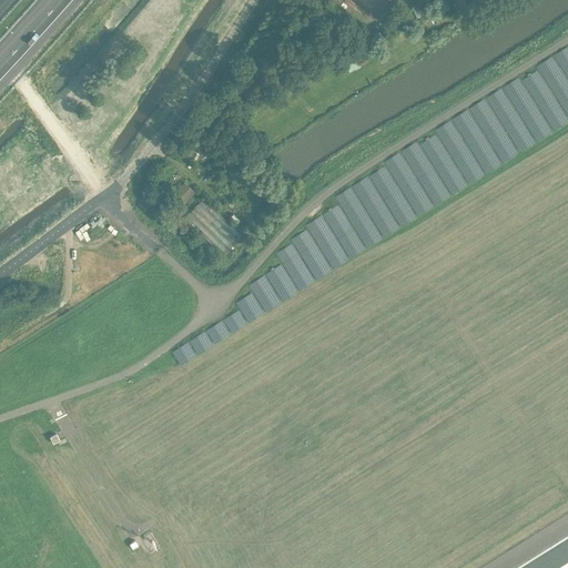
[(328,0),(343,10),(350,0),(328,0)]
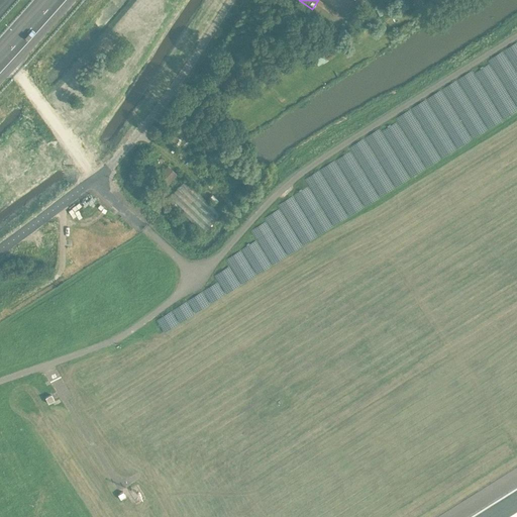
[(171,138),(182,122),(177,119),(167,135),(171,138)]
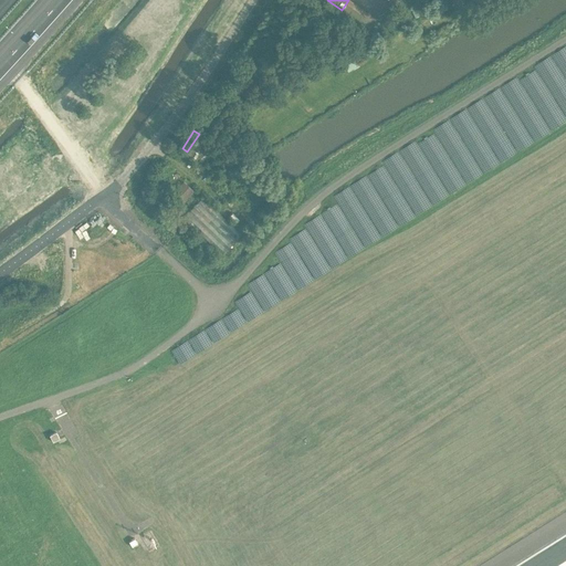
[(156,182),(168,194),(177,184),(165,173),(156,182)]
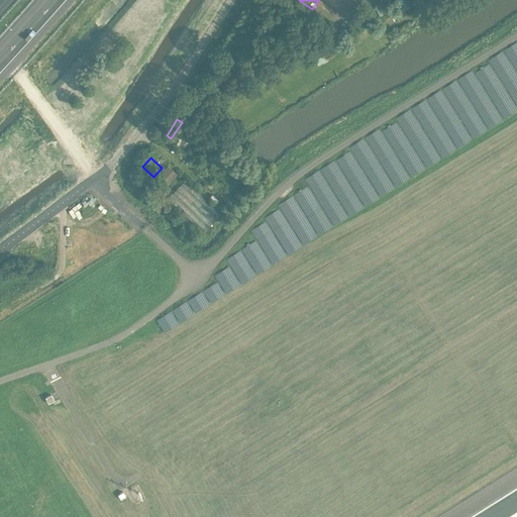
[(177,175),(168,166),(157,178),(166,186),(177,175)]
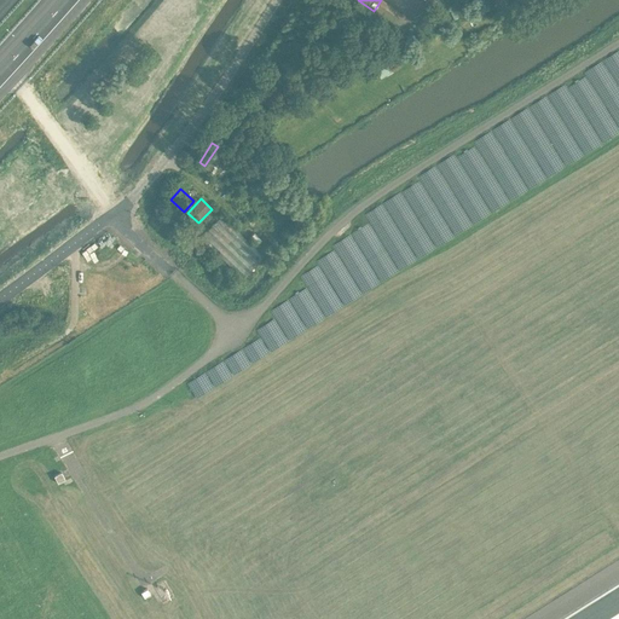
[(64,480),(61,473),(55,476),(58,484),(64,480)]
